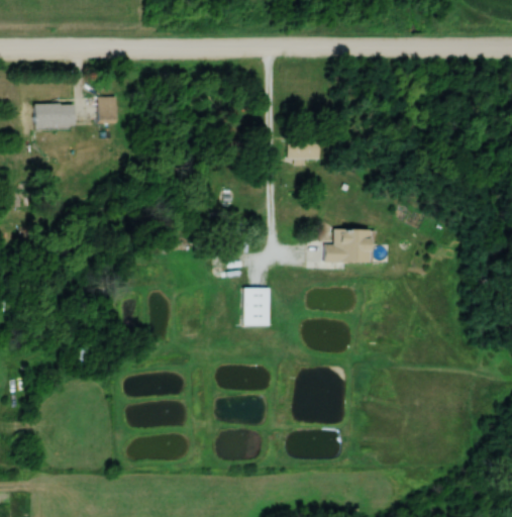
[(116,97),(98,97),(98,123),(116,123),(116,97)]
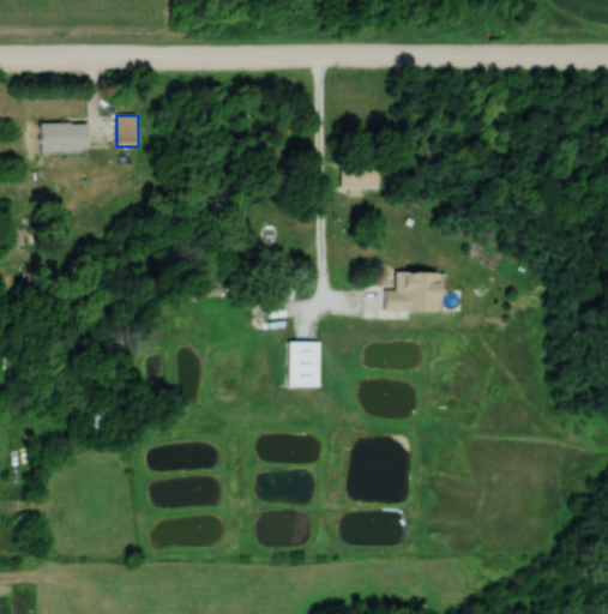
[(42,151),(88,151),(88,124),(42,124),(42,151)]
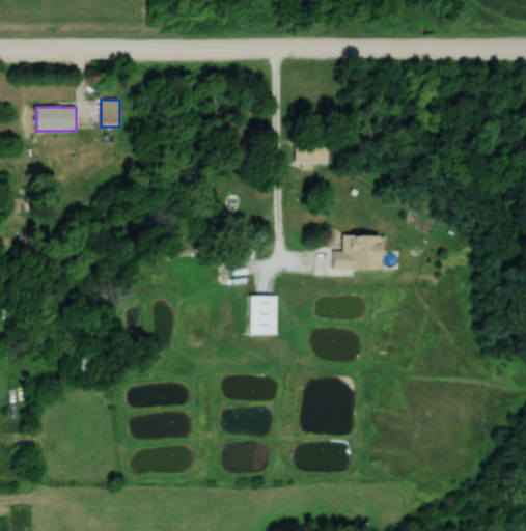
[(297,166),(315,166),(315,164),(329,164),(329,142),(297,142),(297,166)]
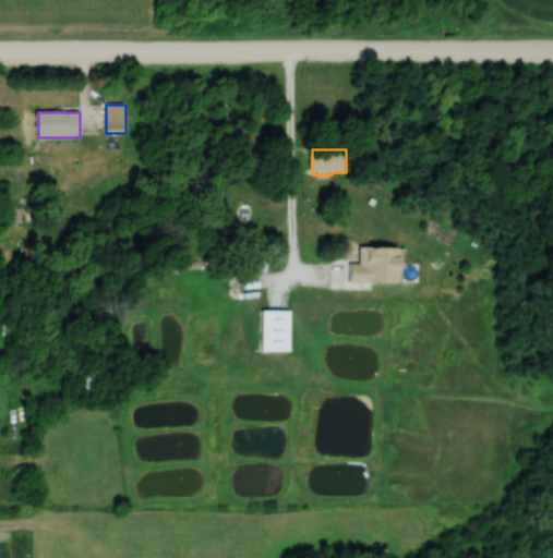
[(351,264),(351,284),(400,284),(400,247),(361,247),(361,264),(351,264)]
